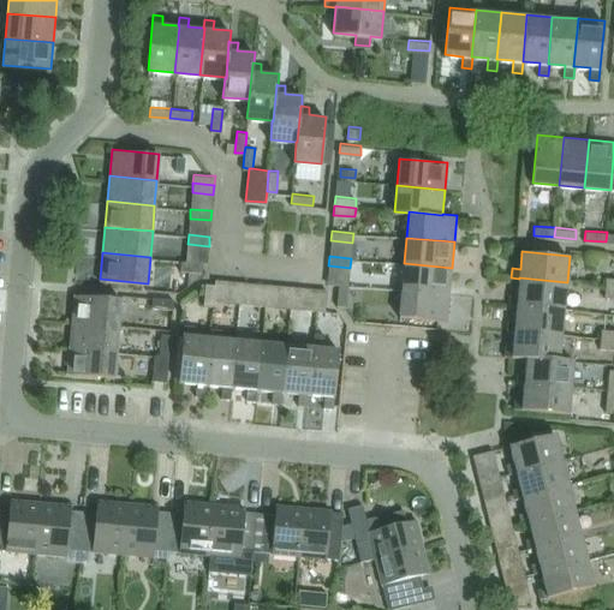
[(180,269),(202,271),(202,262),(182,259),(180,269)]
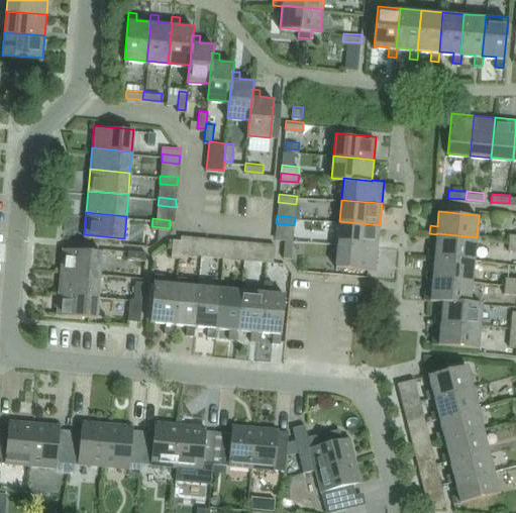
[(380,225),(339,221),(337,242),(378,246),(380,225)]
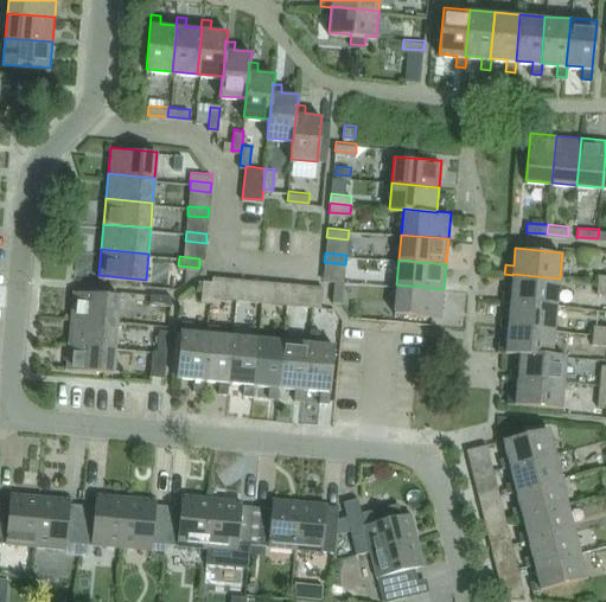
[(512,274),(512,275),(511,292),(503,292),(502,299),(510,300),(510,299),(557,303),(560,279),(512,274)]
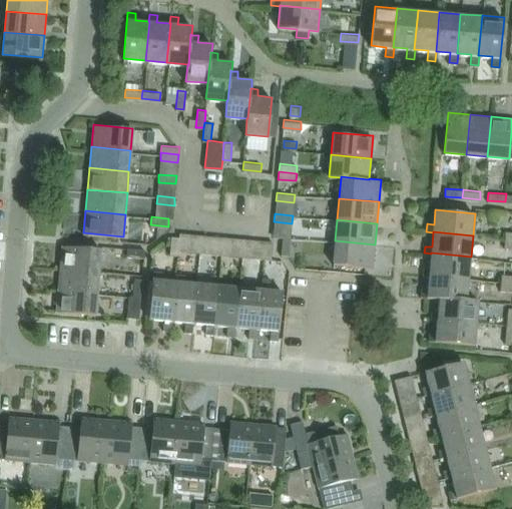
[(179,236),(178,249),(186,250),(187,232),(179,232),(179,236)]
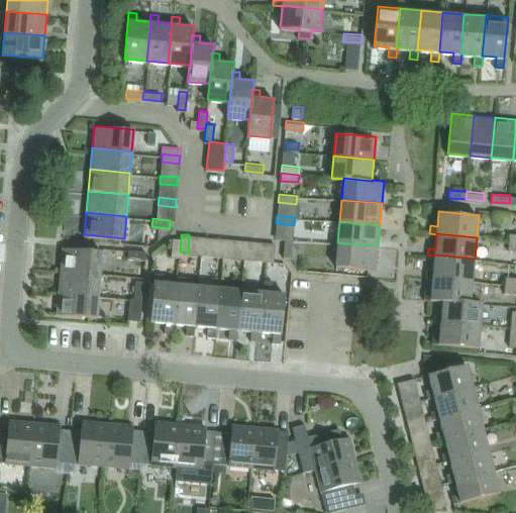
[(211,236),(202,236),(201,253),(209,254),(211,236)]
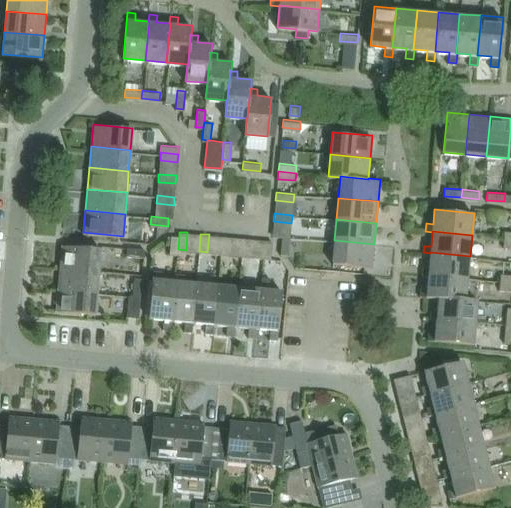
[(178,249),(179,236),(171,235),(169,253),(177,254),(178,249)]
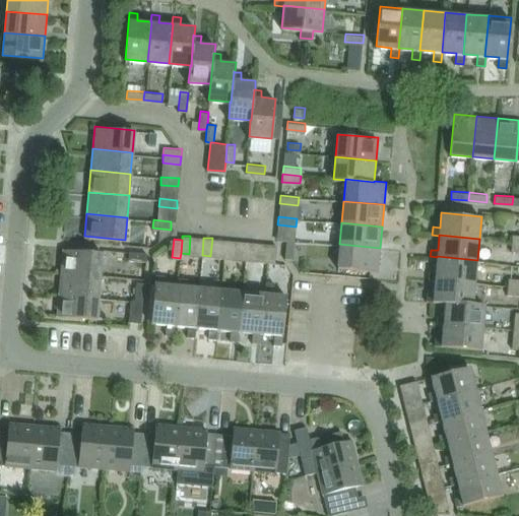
[(234,240),(225,239),(223,257),(232,258),(234,240)]
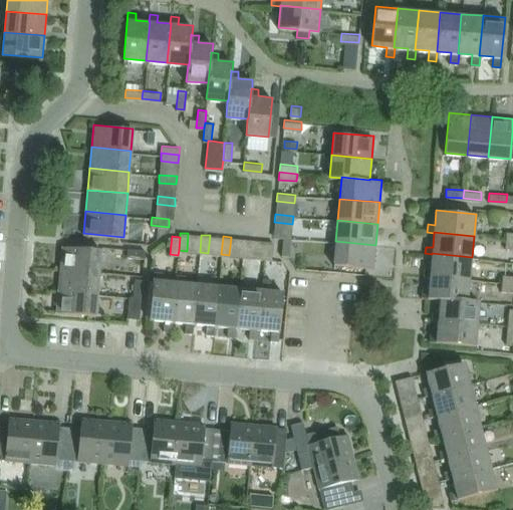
[(289,255),(291,237),(283,237),(281,254),(289,255)]
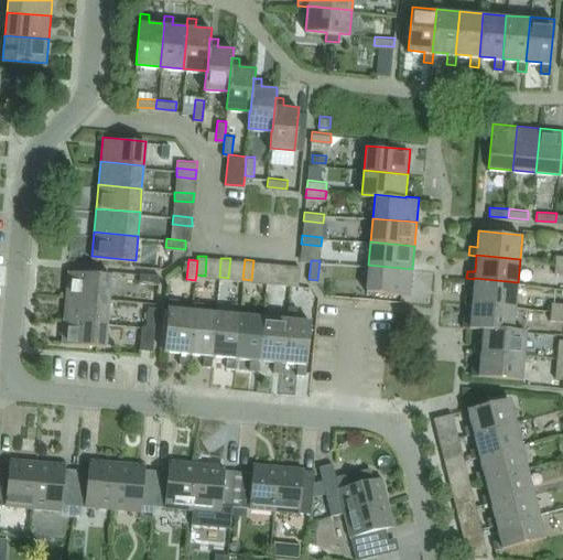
[(277,262),(268,261),(266,281),(275,282),(277,262)]
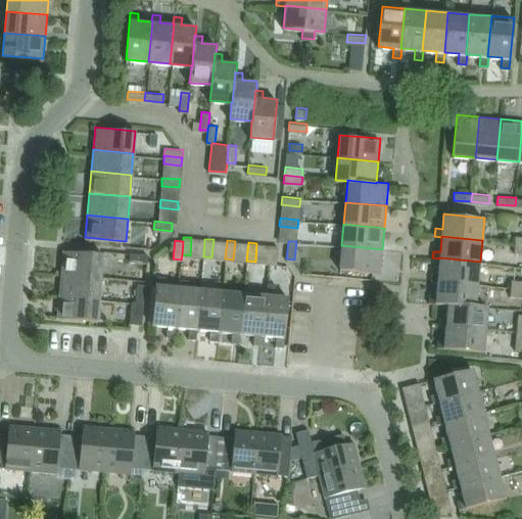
[(277,264),(278,245),(270,244),(269,263),(277,264)]
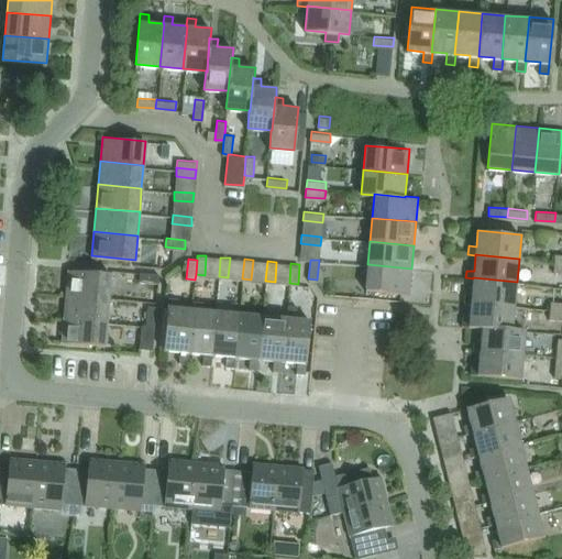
[(411,269),(367,264),(365,288),(409,293),(411,269)]
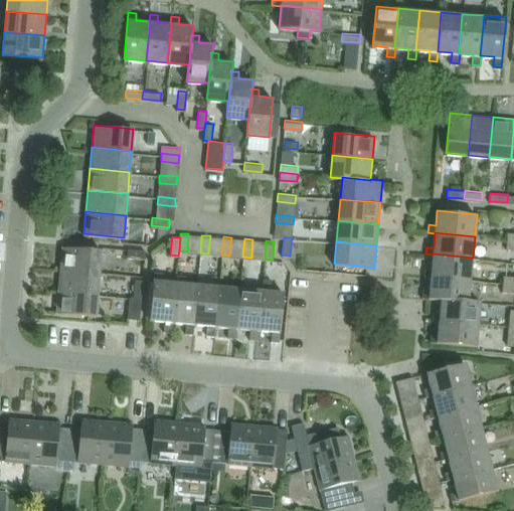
[(60,268),(100,272),(102,249),(62,245),(60,268)]
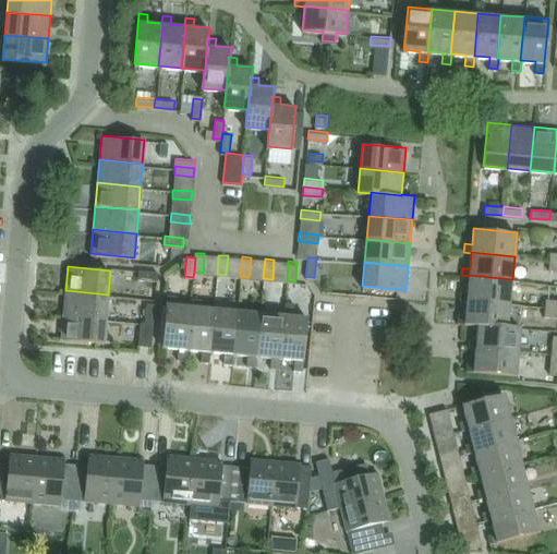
[(158,271),(138,268),(137,277),(157,279),(158,271)]
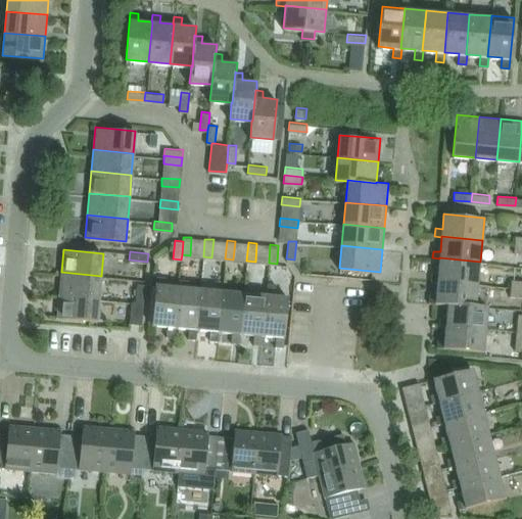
[(439,257),(439,258),(438,272),(431,272),(431,280),(437,280),(478,283),(480,262),(439,257)]
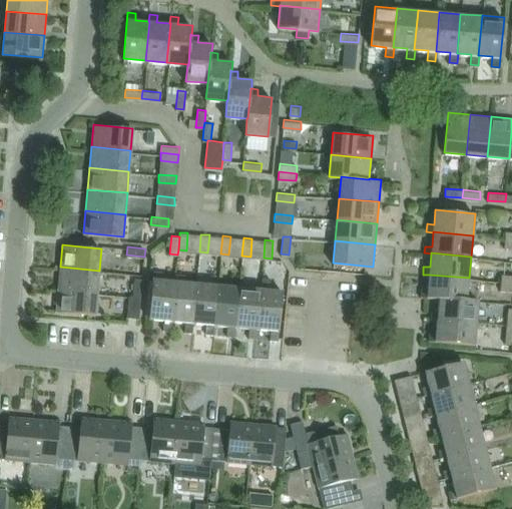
[(58,288),(97,292),(99,271),(60,267),(58,288)]
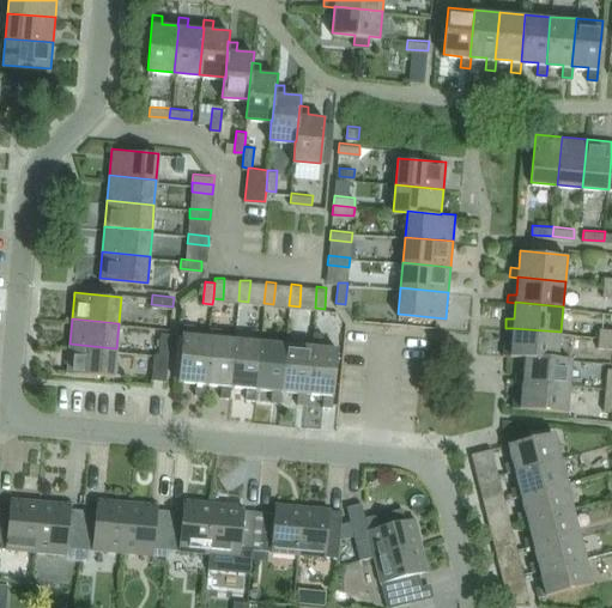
[(611,327),(599,326),(599,335),(611,336),(611,327)]
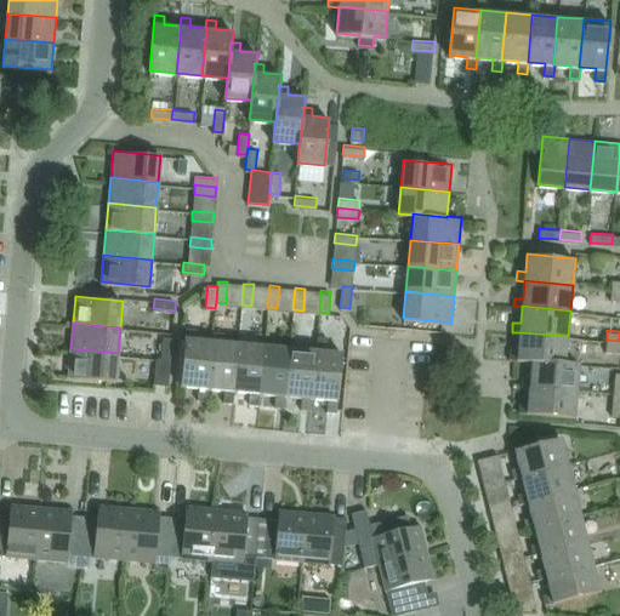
[(519,332),(518,349),(510,348),(510,358),(532,360),(566,361),(568,336),(519,332)]
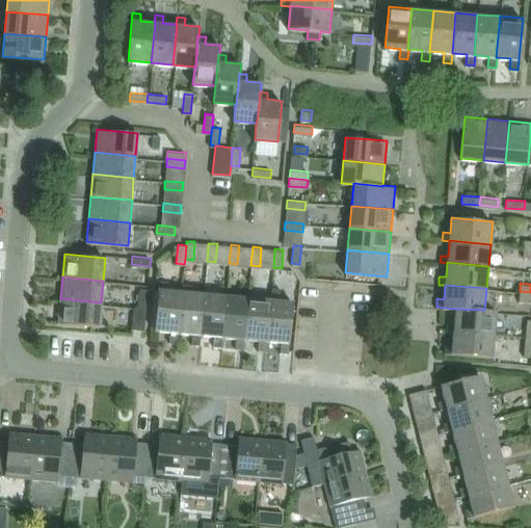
[(266,340),(267,340),(281,341),(280,351),(288,352),(293,300),(280,299),(281,287),(272,287),(271,299),(270,298),(266,340)]
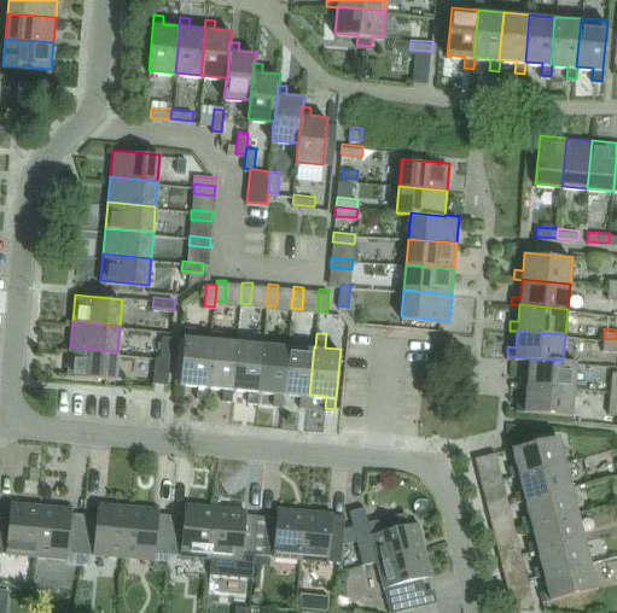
[(162,334),(159,355),(170,356),(172,334),(162,334)]
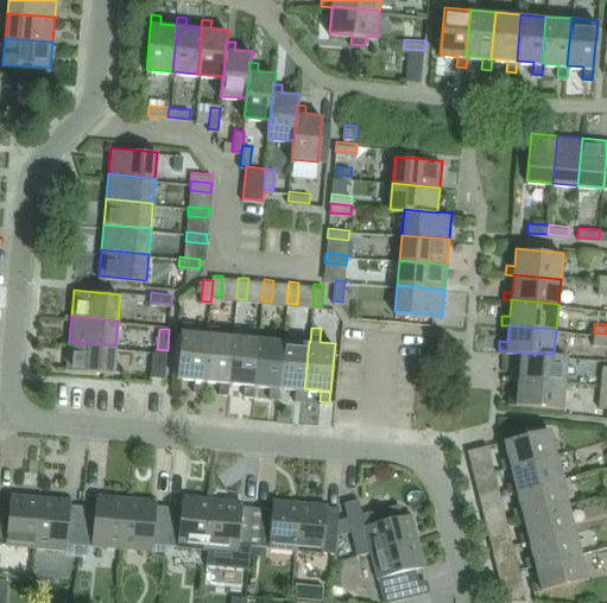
[(203,379),(208,332),(182,330),(177,376),(195,378),(194,389),(203,391),(204,379),(203,379)]
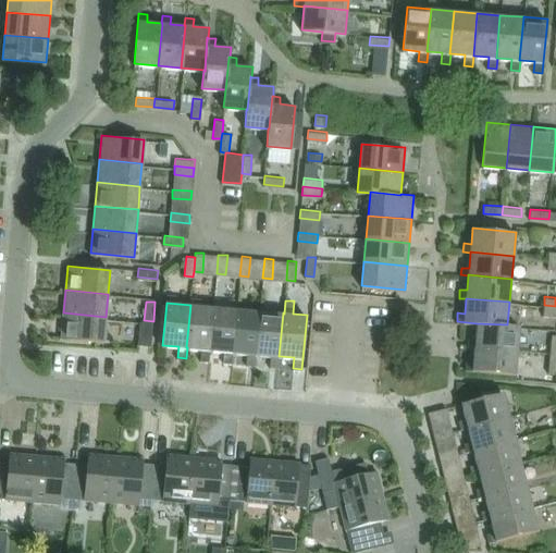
[(213,307),(190,305),(186,347),(187,347),(201,348),(200,359),(209,360),(210,349),(213,307)]
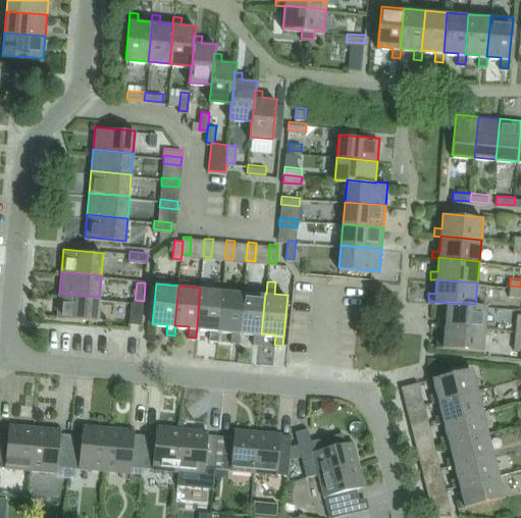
[(520,287),(510,286),(509,294),(520,295),(520,287)]
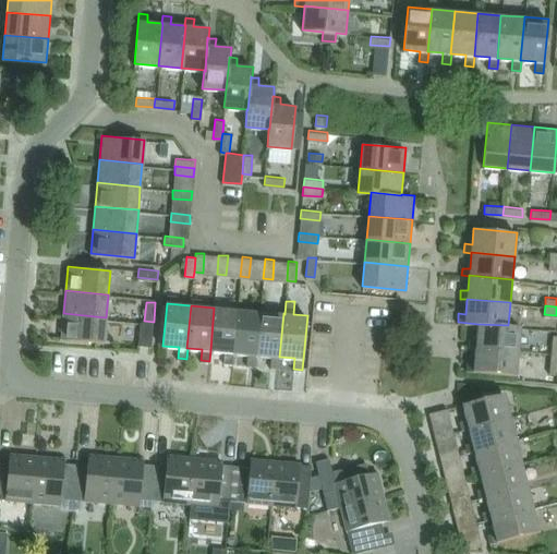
[(232,352),(238,310),(214,308),(210,350),(225,351),(223,362),(232,363),(233,352),(232,352)]
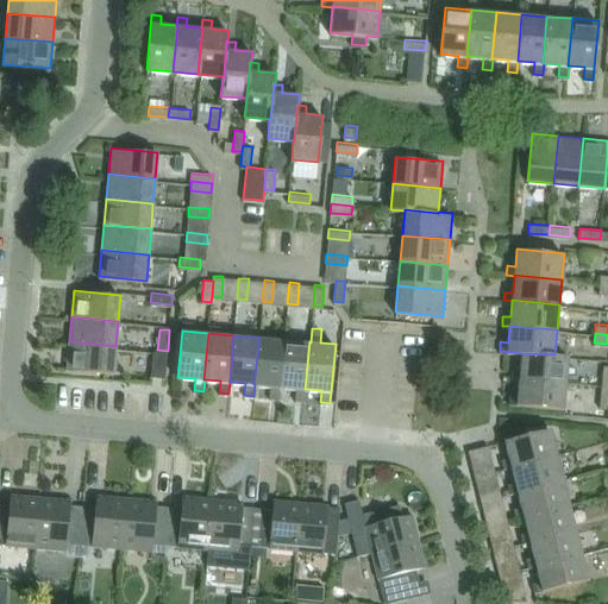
[(284,340),(259,338),(254,384),(255,384),(271,385),(270,397),(280,398),(280,387),(284,340)]
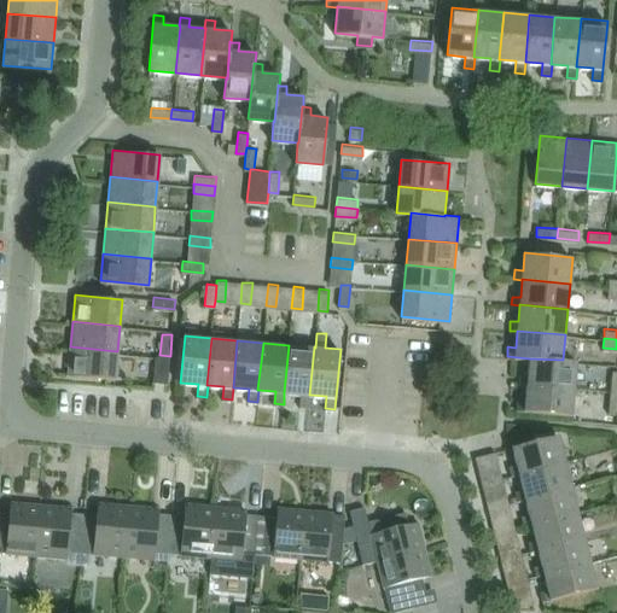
[(284,392),(301,393),(300,406),(309,407),(310,395),(309,395),(314,346),(289,345),(284,392)]
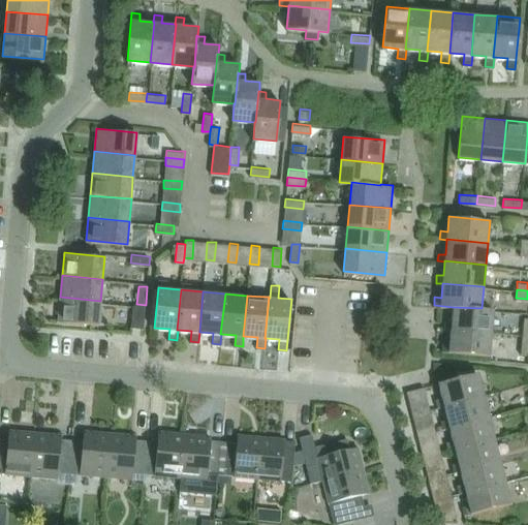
[(98,323),(100,301),(60,297),(58,319),(98,323)]
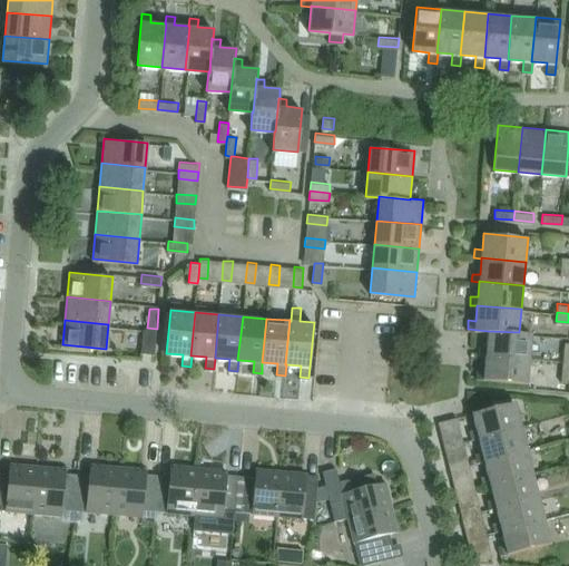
[(157,329),(147,328),(143,328),(141,351),(155,353),(157,329)]
